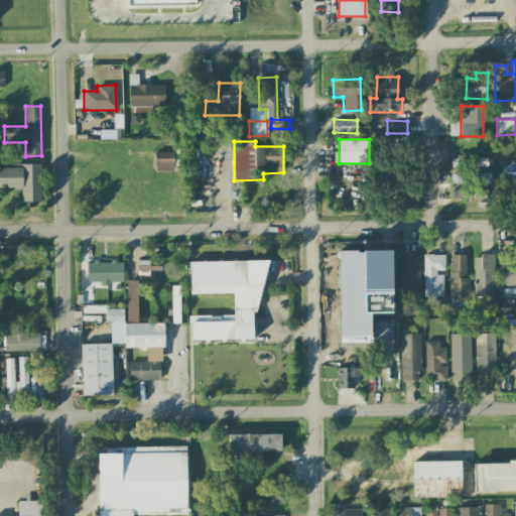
[(155,171),(173,171),(173,152),(155,152),(155,171)]
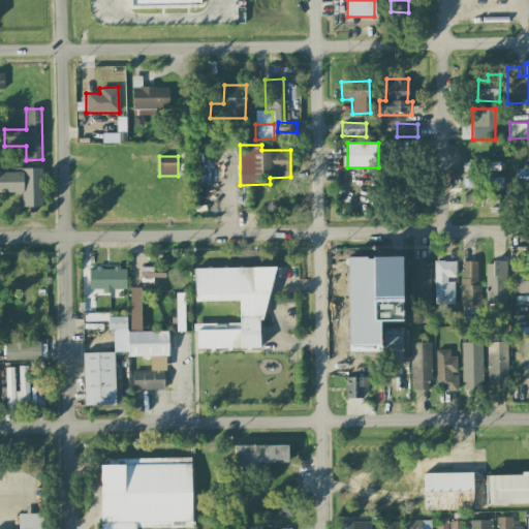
[(500,170),(499,160),(462,160),(463,172),(500,170)]
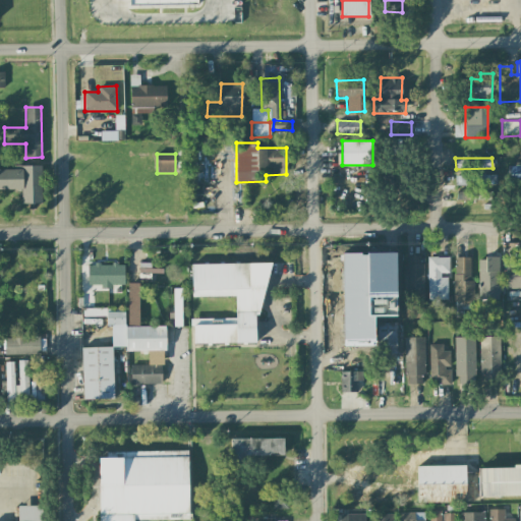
[(0,189),(21,190),(21,204),(42,204),(41,165),(12,166),(12,169),(0,169),(0,189)]
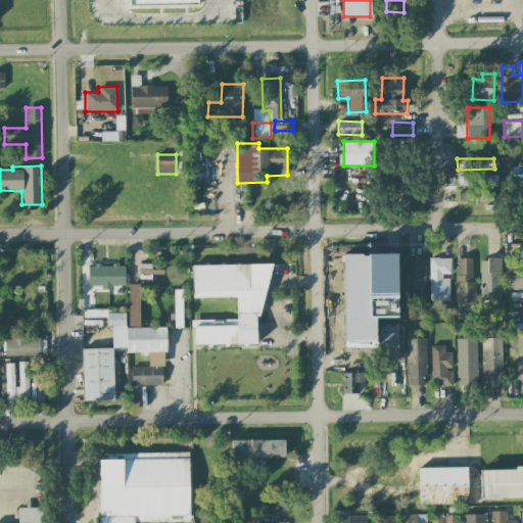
[(522,167),(511,167),(510,184),(522,183),(522,167)]
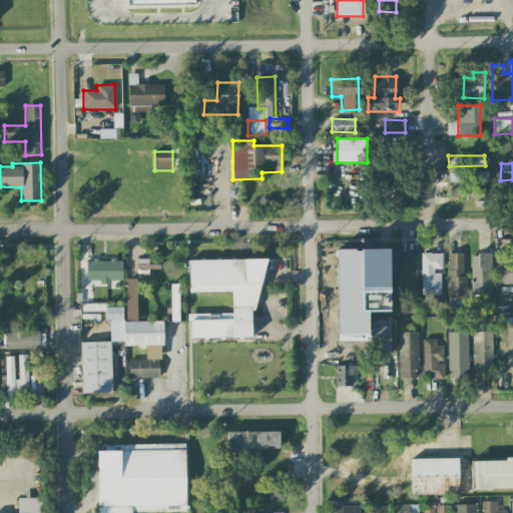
[(488,172),(448,171),(448,181),(488,182),(488,172)]
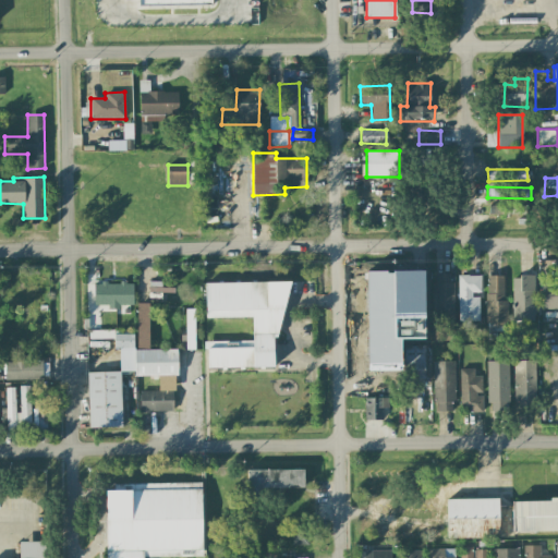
[(489,214),(525,215),(525,201),(489,199),(489,214)]
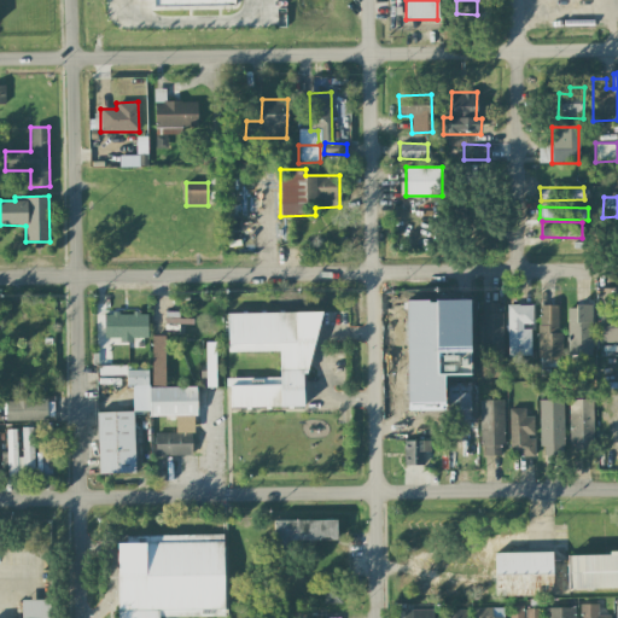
[(501,303),(478,303),(479,359),(502,359),(501,303)]
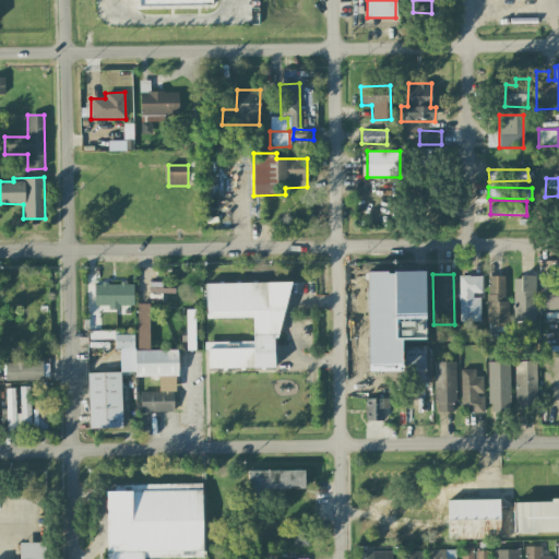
[(482,295),(482,275),(459,276),(460,321),(480,321),(480,295),(482,295)]
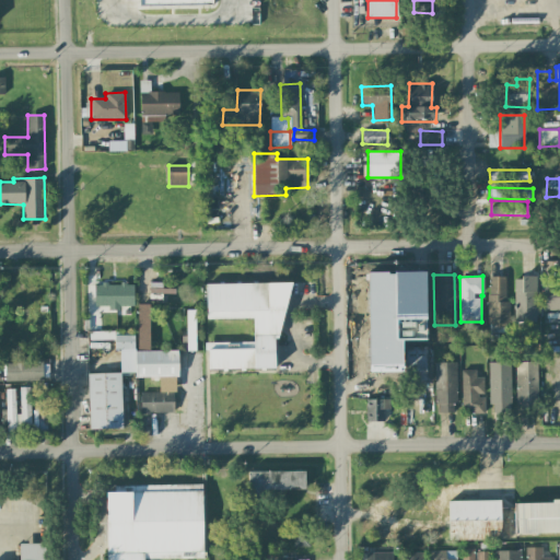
[(505,302),(505,276),(488,277),(489,327),(510,327),(510,302),(505,302)]
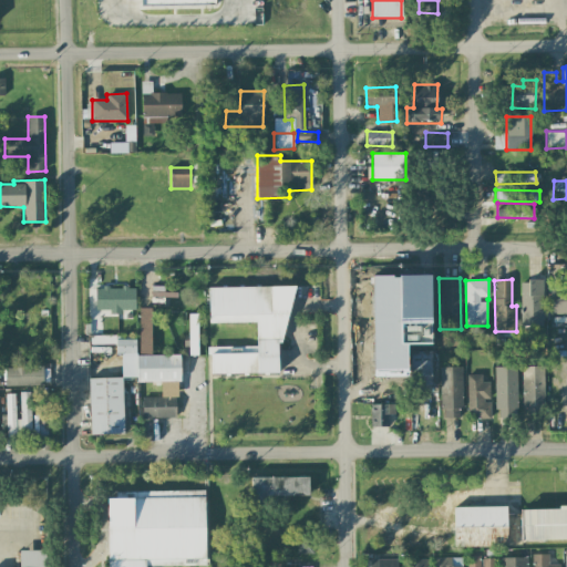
[(521,281),(521,326),(543,326),(542,280),(521,281)]
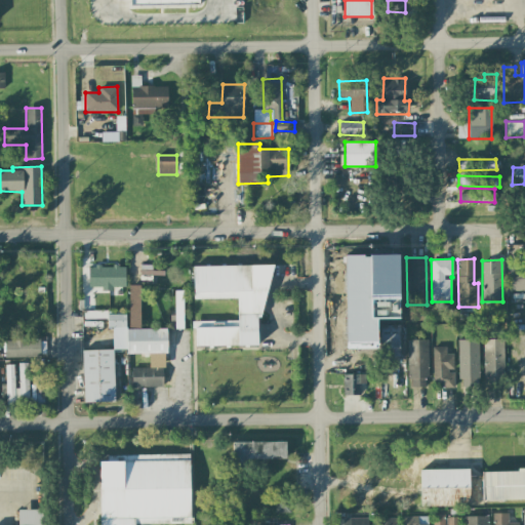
[(151,266),(140,265),(139,275),(164,276),(164,271),(151,271),(151,266)]
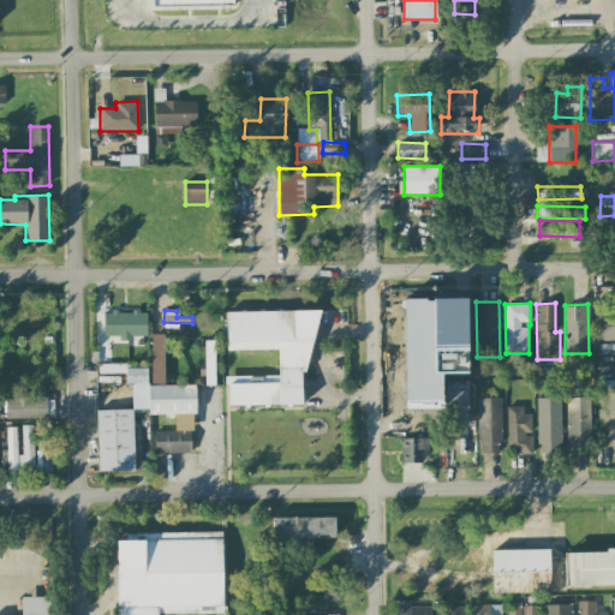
[(103,312),(103,336),(118,336),(118,341),(131,341),(131,336),(147,336),(147,311),(103,312)]
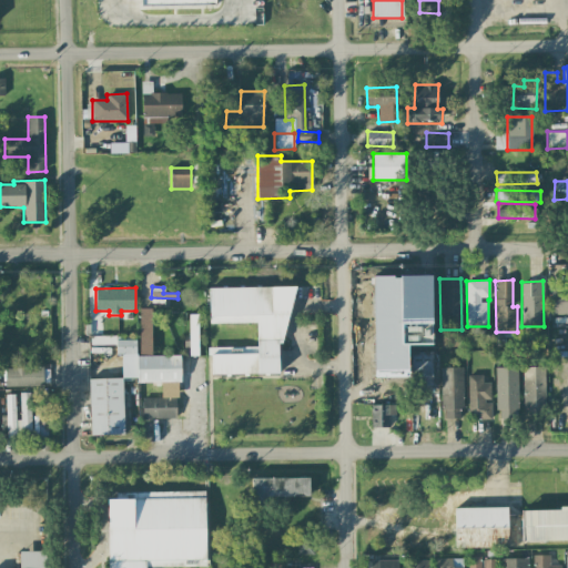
[(209,288),(209,324),(256,323),(256,347),(210,348),(211,375),(279,374),(279,342),(290,342),(288,287),(209,288)]
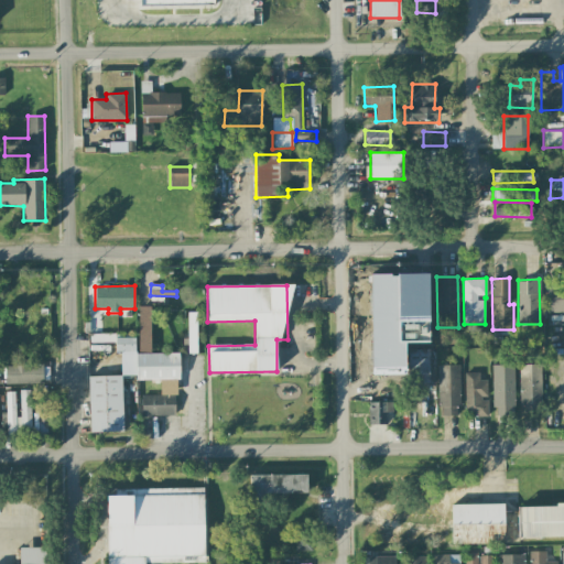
[(546,312),(563,312),(563,285),(548,285),(546,312)]
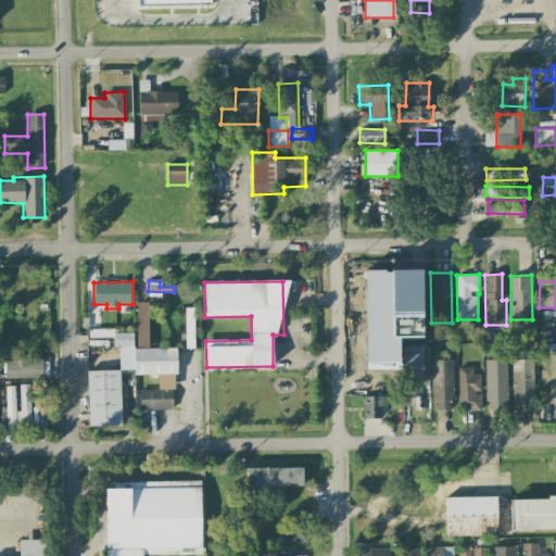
[(136,348),(148,348),(148,302),(137,302),(136,348)]
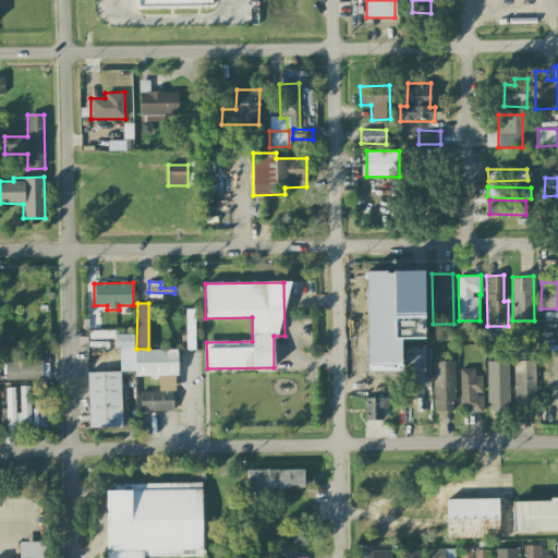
[(113,348),(133,348),(133,331),(113,330),(113,348)]
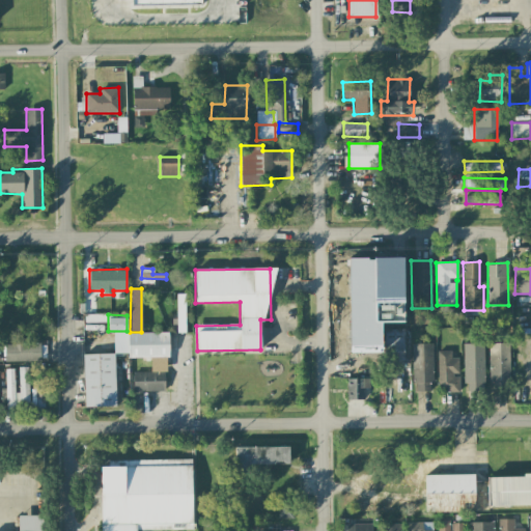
[(128,358),(168,357),(168,332),(128,333),(128,358)]
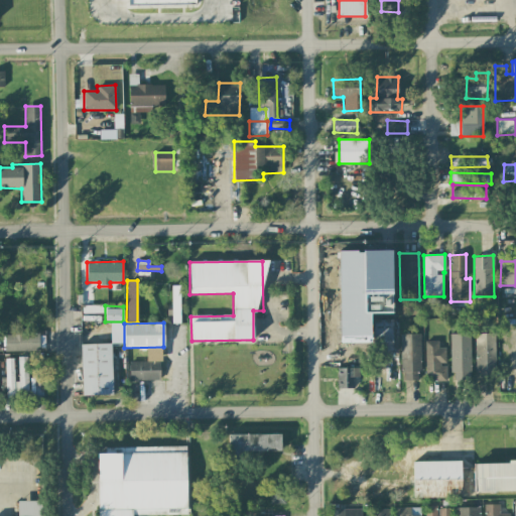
[(4,352),(39,351),(39,334),(4,335),(4,352)]
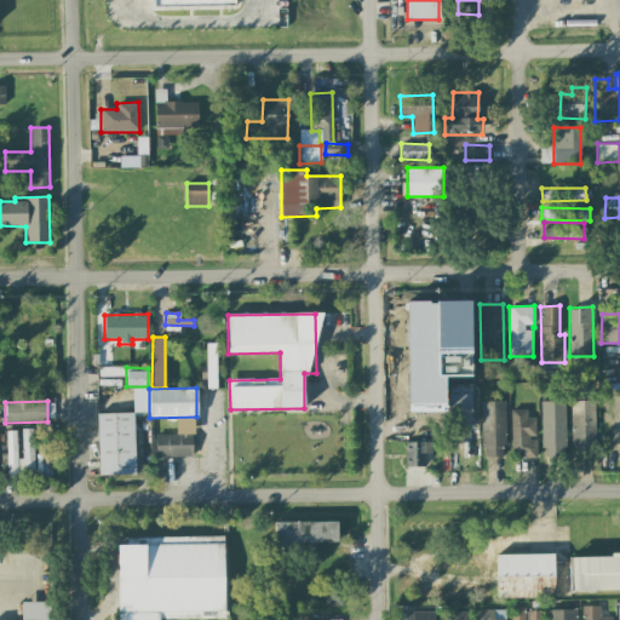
[(505,401),(482,402),(482,457),(505,457),(505,401)]
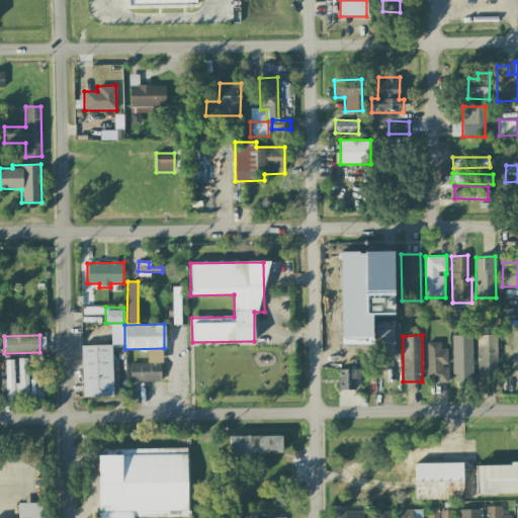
[(471,335),(451,335),(452,381),(472,381),(471,335)]
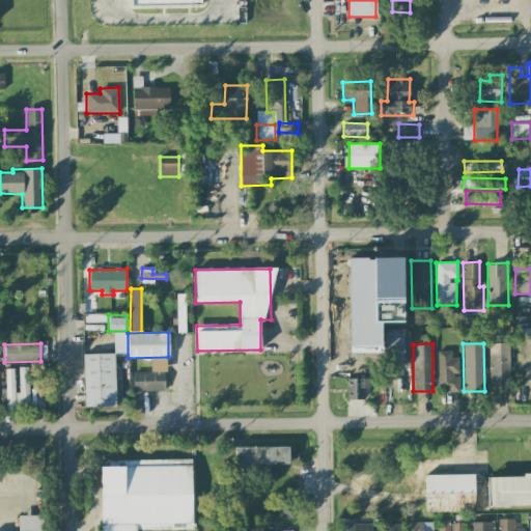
[(488,343),(488,386),(510,385),(509,343),(488,343)]
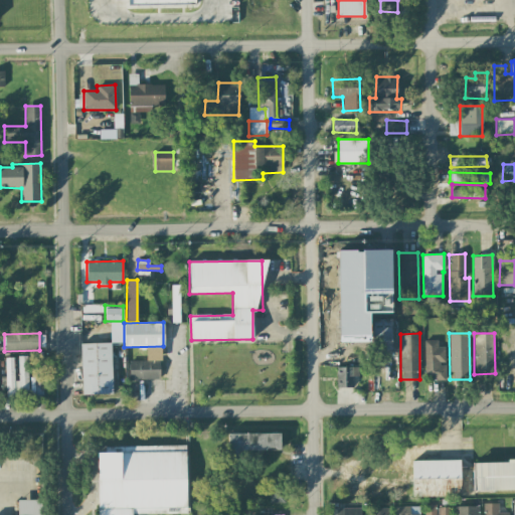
[(445,347),(438,347),(438,340),(424,340),(424,379),(445,380),(446,364),(445,364),(445,347)]
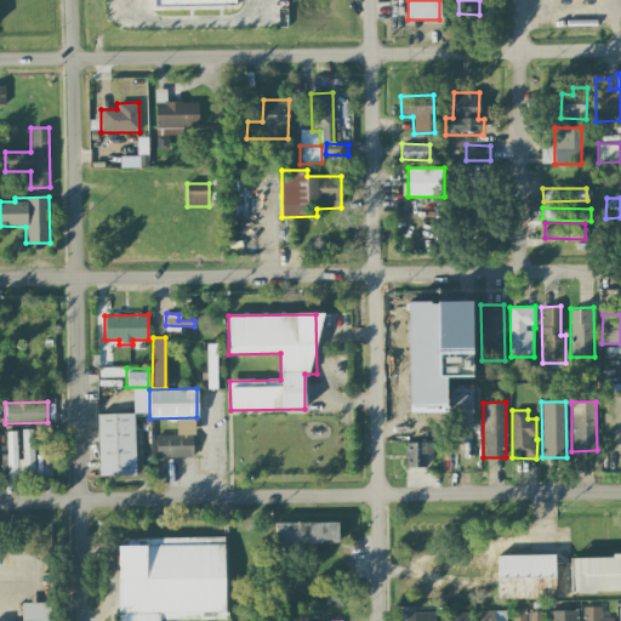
[(98,477),(135,476),(134,414),(97,415),(98,477)]
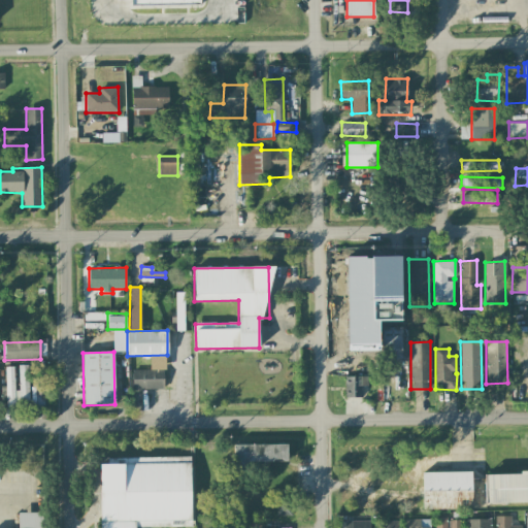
[(43,406),(44,362),(33,362),(33,406),(43,406)]
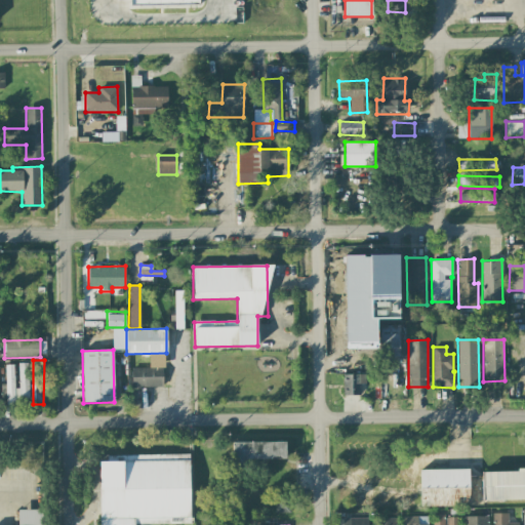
[(28,363),(17,363),(18,390),(15,390),(16,403),(29,403),(28,363)]
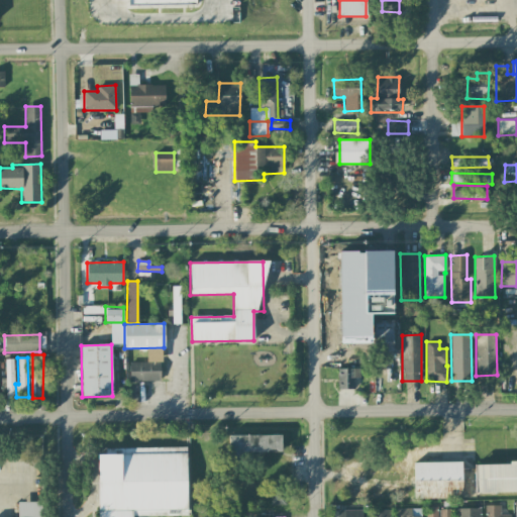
[(6,398),(14,398),(13,359),(5,359),(6,398)]
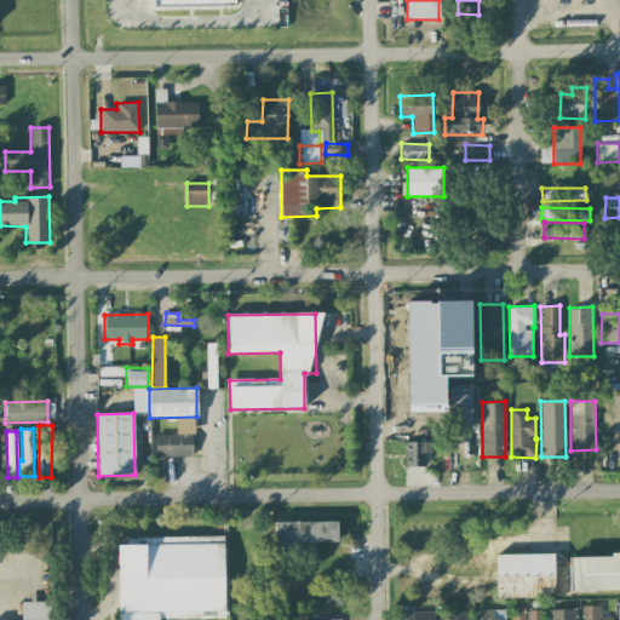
[(155,435),(156,458),(193,457),(193,434),(155,435)]
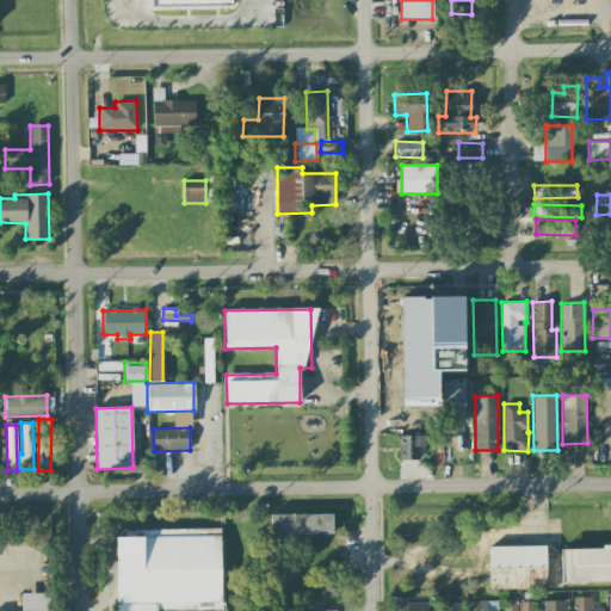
[(399,460),(419,460),(419,446),(425,446),(426,436),(399,436),(399,460)]
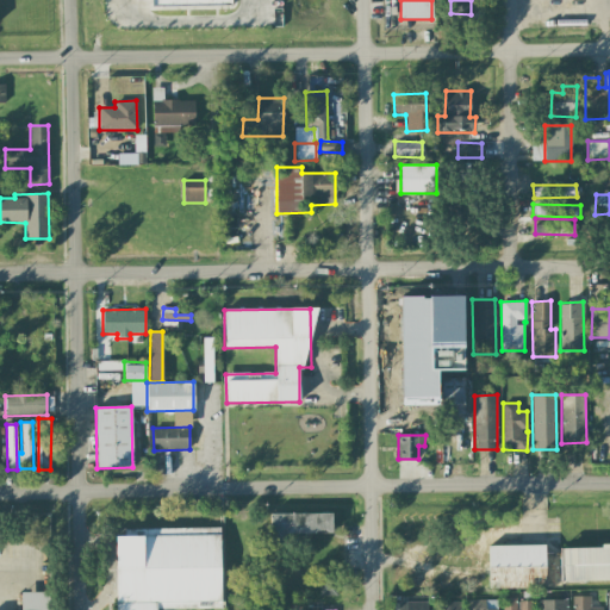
[(269,514),(269,540),(332,539),(331,512),(269,514)]
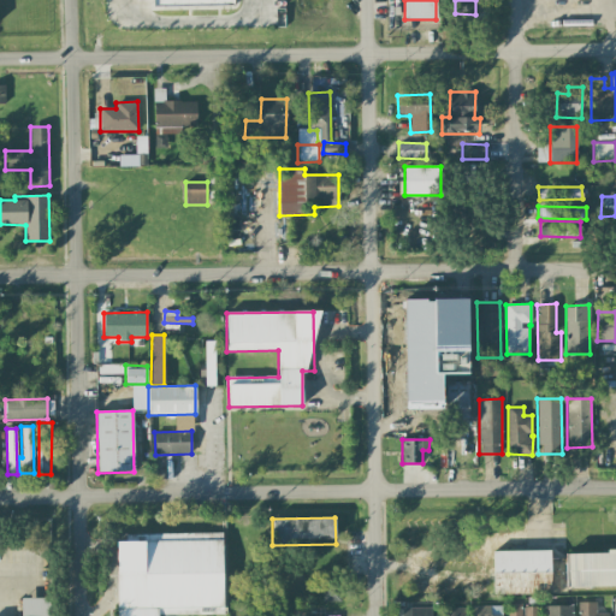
[(117,615),(158,615),(223,614),(221,533),(152,534),(152,542),(117,542),(117,615)]
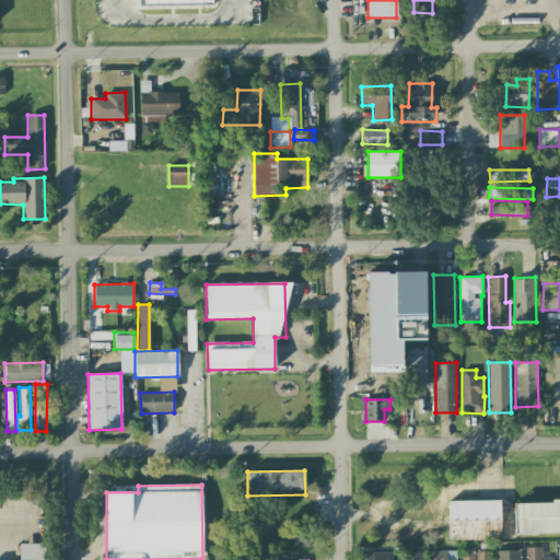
[(501,539),(500,500),(448,501),(450,540),(501,539)]
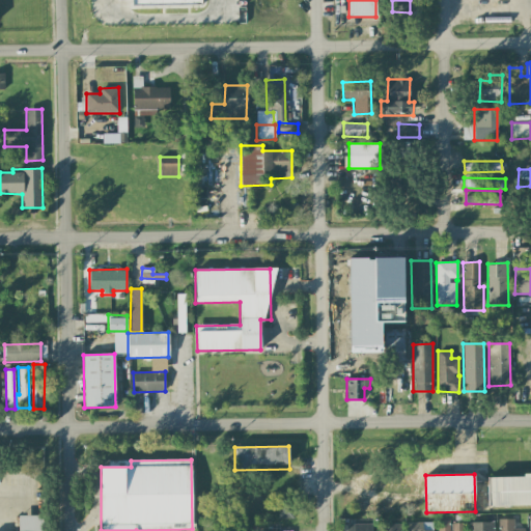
[(530,475),(488,477),(488,506),(530,505),(530,475)]
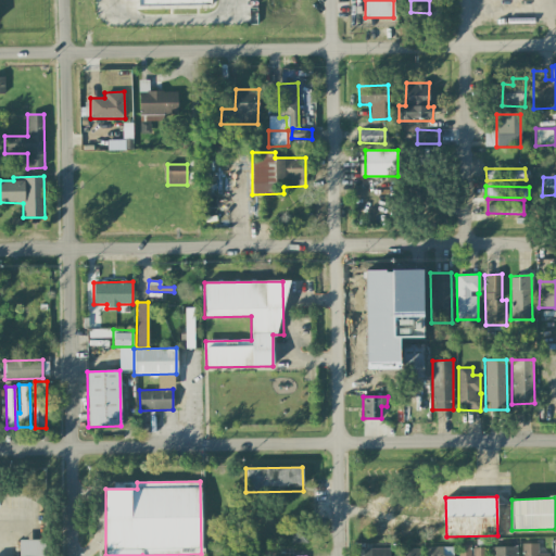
[(306,543),(307,521),(291,521),(290,543),(306,543)]
